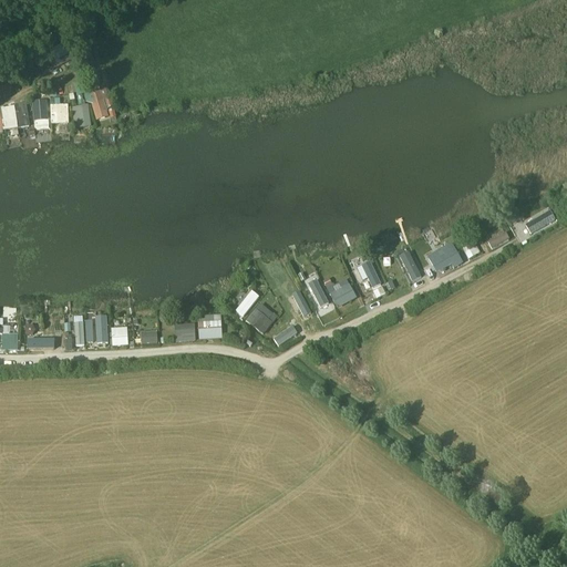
[(104,90),(92,91),(94,122),(115,120),(114,112),(105,113),(104,90)]
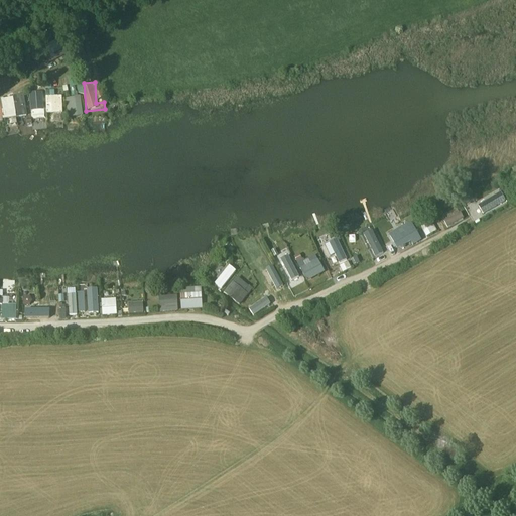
[(54,92),(44,92),(45,115),(61,114),(61,96),(54,97),(54,92)]
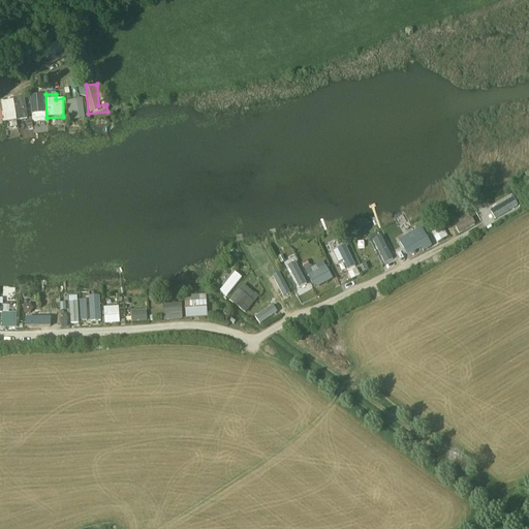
[(0,100),(0,122),(27,120),(25,98),(0,100)]
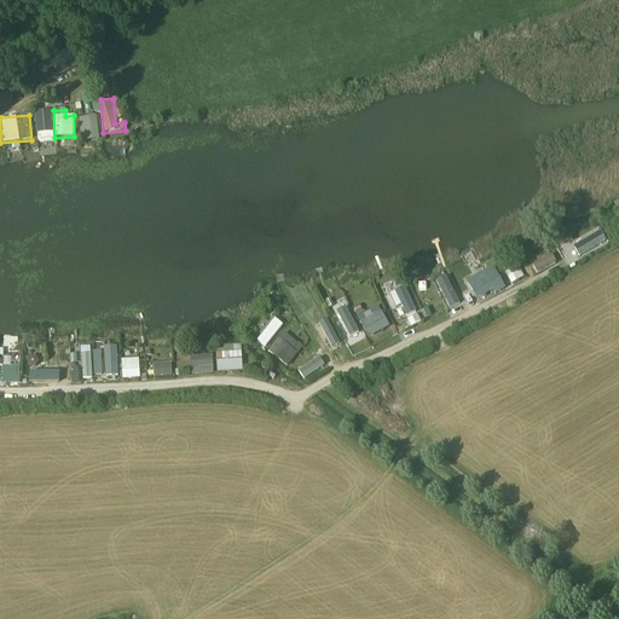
[(97,117),(80,119),(81,142),(98,140),(97,117)]
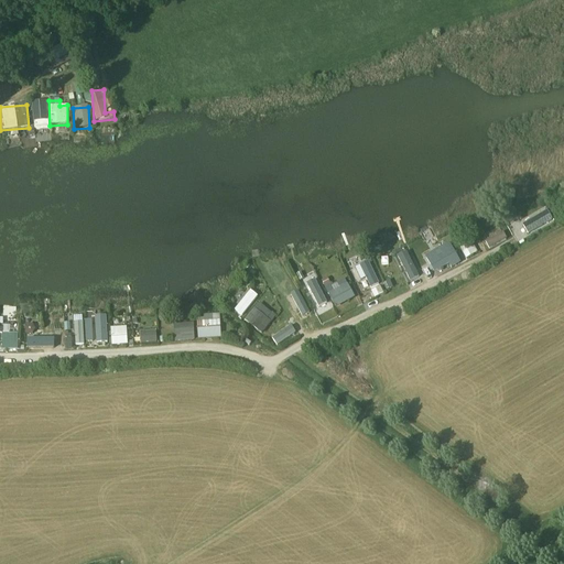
[(546,210),(521,225),(527,235),(552,221),(546,210)]
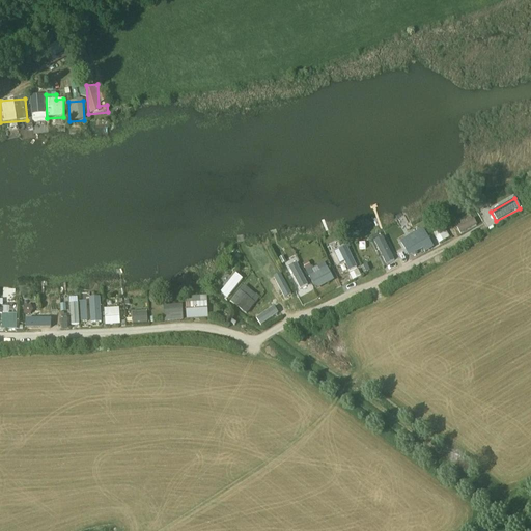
[(455,227),(459,235),(477,226),(473,218),(455,227)]
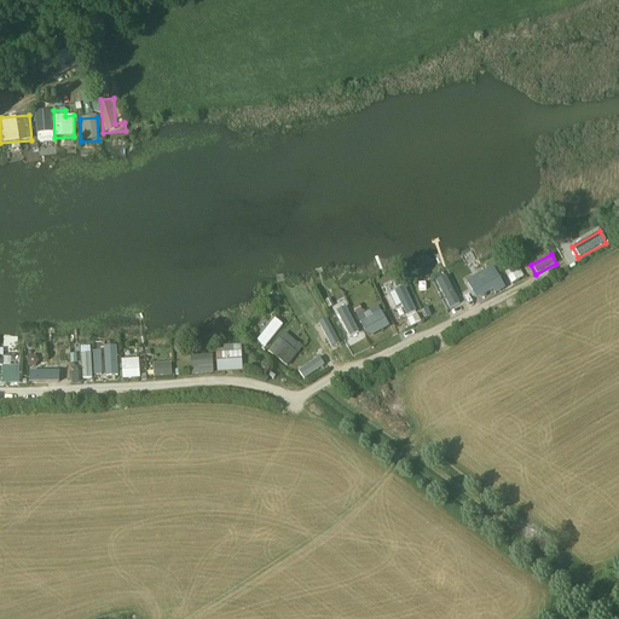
[(490,268),(464,279),(473,299),(491,291),(492,294),(503,289),(498,275),(492,277),(490,268)]
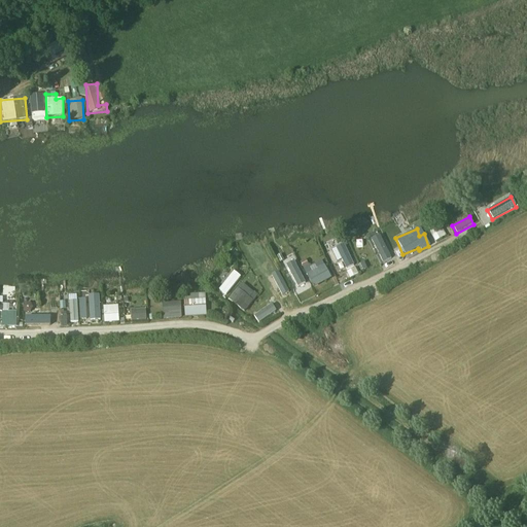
[(382,262),(391,258),(379,235),(370,240),(382,262)]
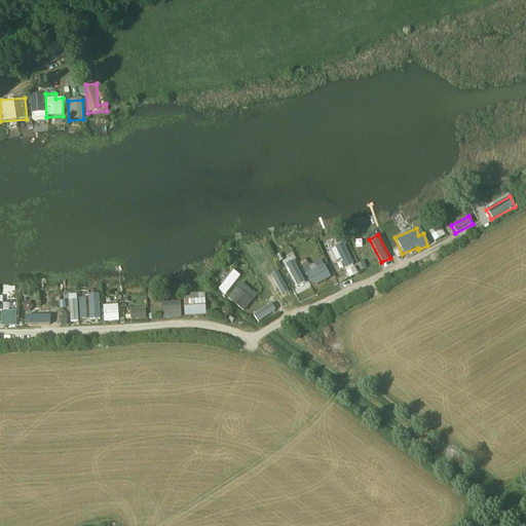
[(344,269),(352,265),(343,246),(334,250),(344,269)]
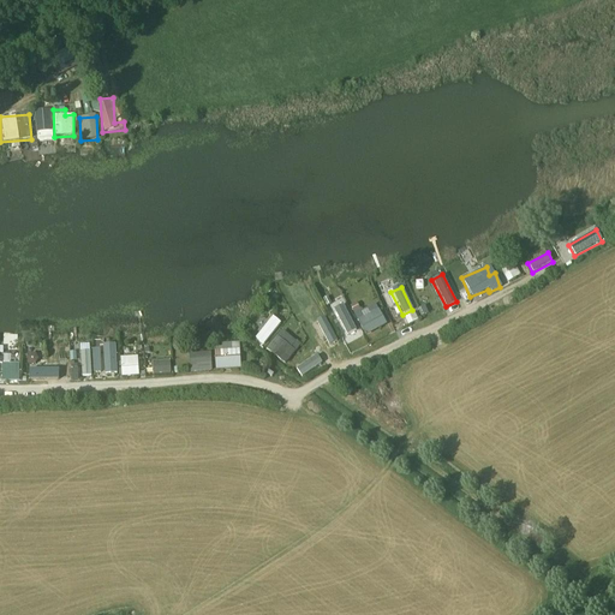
[(328,303),(336,297),(330,288),(322,296),(328,303)]
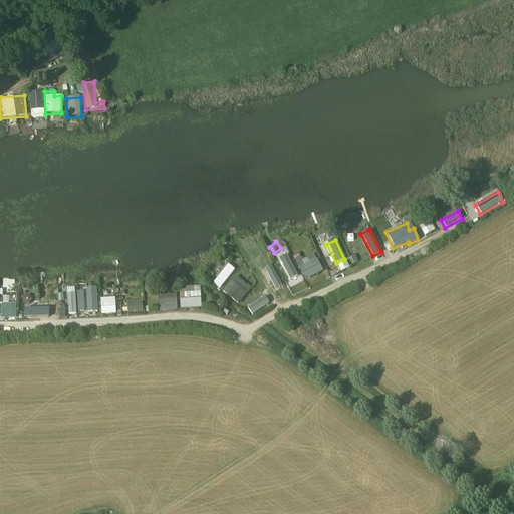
[(313,254),(294,263),(303,281),(322,272),(313,254)]
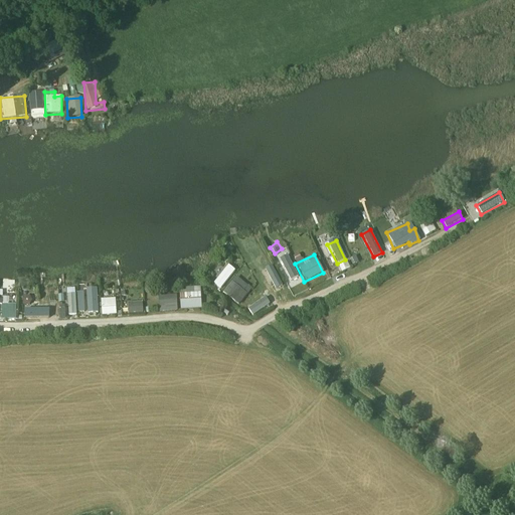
[(338,266),(341,273),(349,269),(346,262),(338,266)]
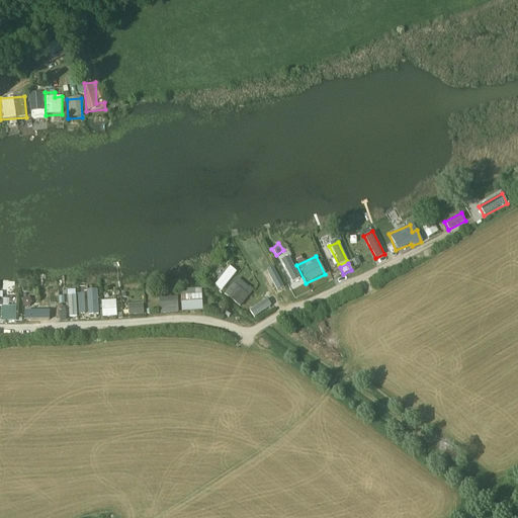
[(273,264),(265,266),(268,272),(264,274),(271,292),(282,288),(273,264)]
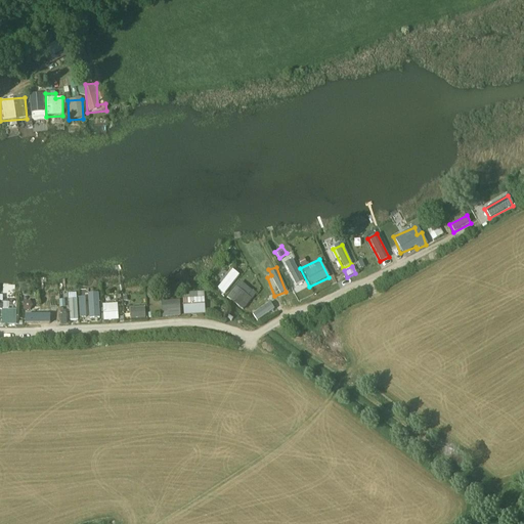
[(225,295),(238,274),(229,269),(217,290),(225,295)]
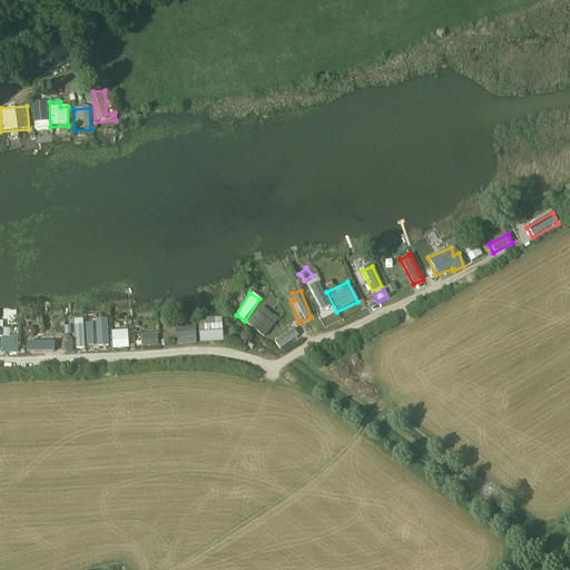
[(262,305),(246,324),(263,338),(278,320),(262,305)]
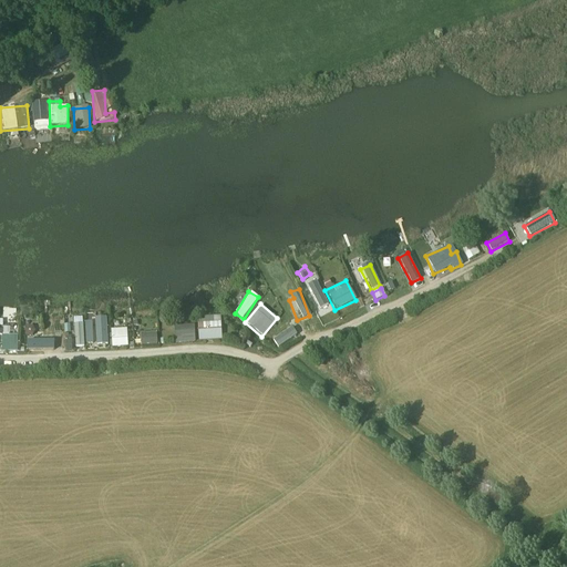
[(95,344),(107,344),(105,317),(92,318),(93,336),(94,336),(95,344)]
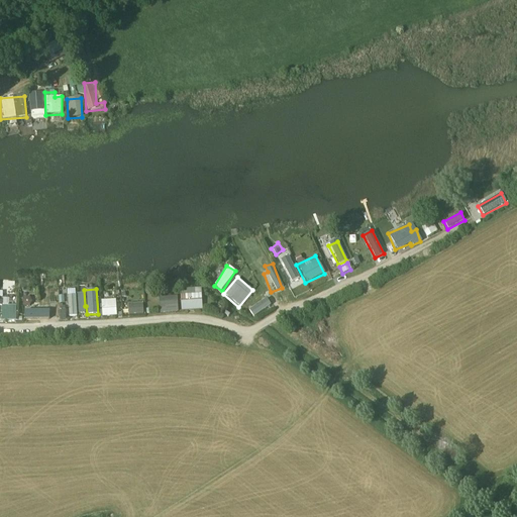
[(179,296),(180,311),(202,310),(200,289),(186,289),(187,296),(179,296)]
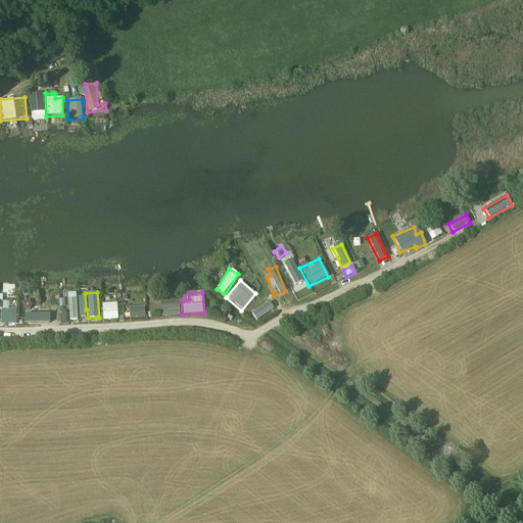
[(85,317),(84,298),(67,298),(68,320),(79,320),(79,317),(85,317)]
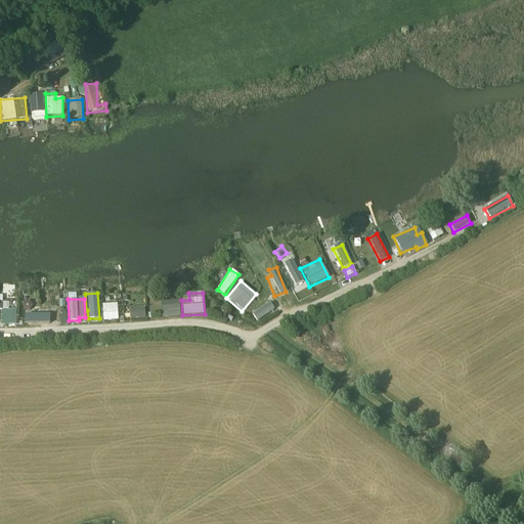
[(23,310),(32,310),(31,301),(22,302),(23,310)]
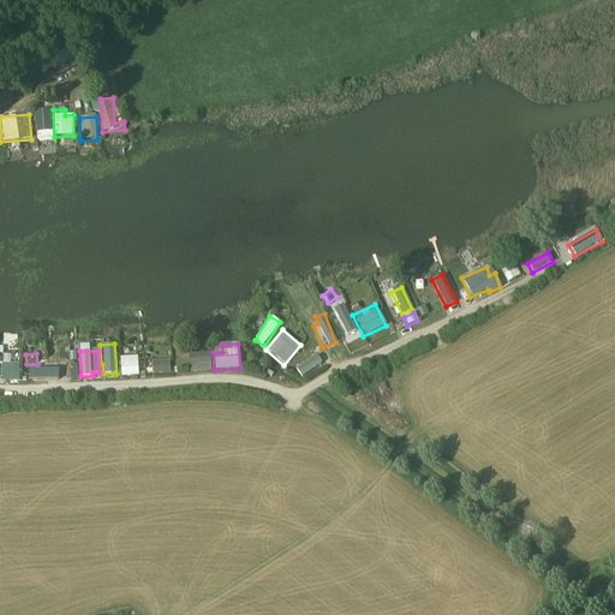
[(187,354),(189,372),(210,371),(209,353),(187,354)]
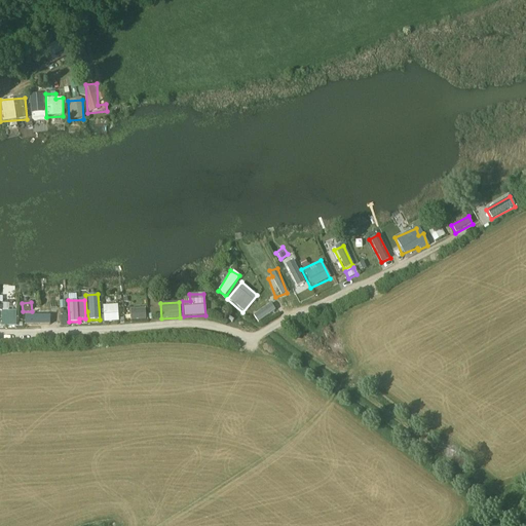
[(1,326),(15,327),(15,310),(9,310),(9,304),(1,304),(1,326)]
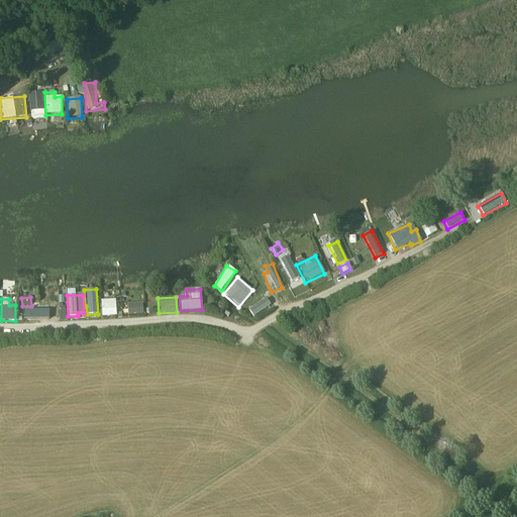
[(116,316),(115,299),(100,300),(101,317),(116,316)]
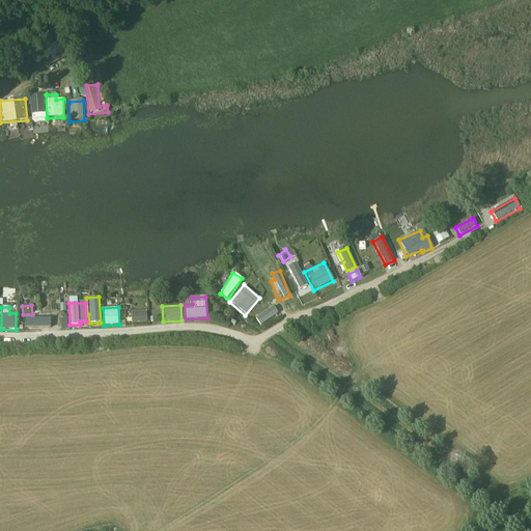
[(147,312),(131,312),(132,323),(147,323),(147,312)]
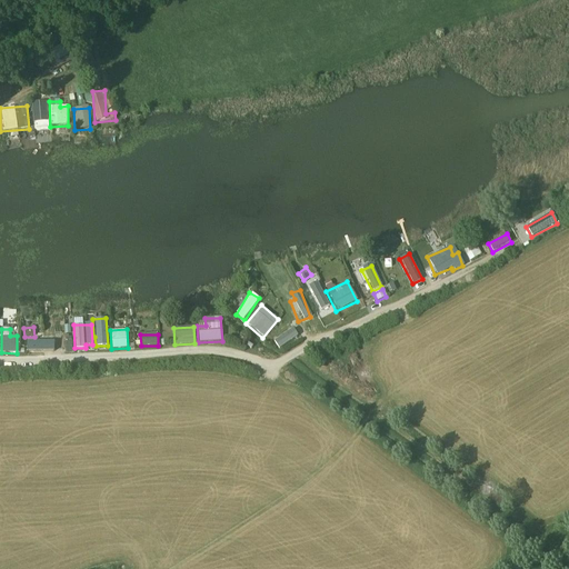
[(27,352),(42,353),(43,339),(27,339),(27,352)]
